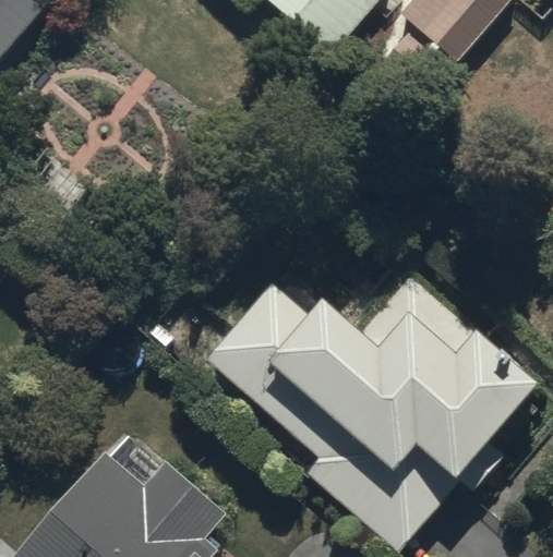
[(0,56),(47,0),(0,0),(0,56)]
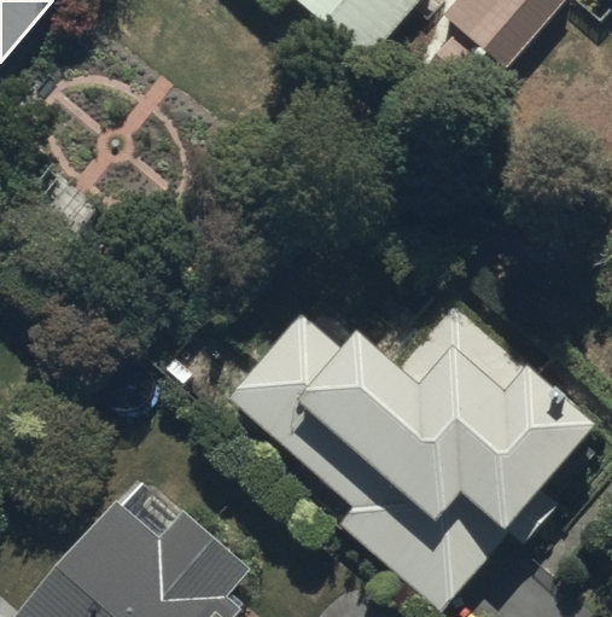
[(295,0),(368,59),(415,0),(295,0)]
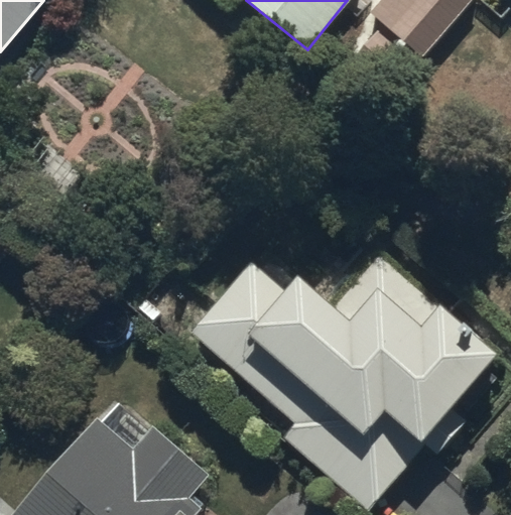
[(420,54),(468,0),(377,0),(369,9),(420,54)]
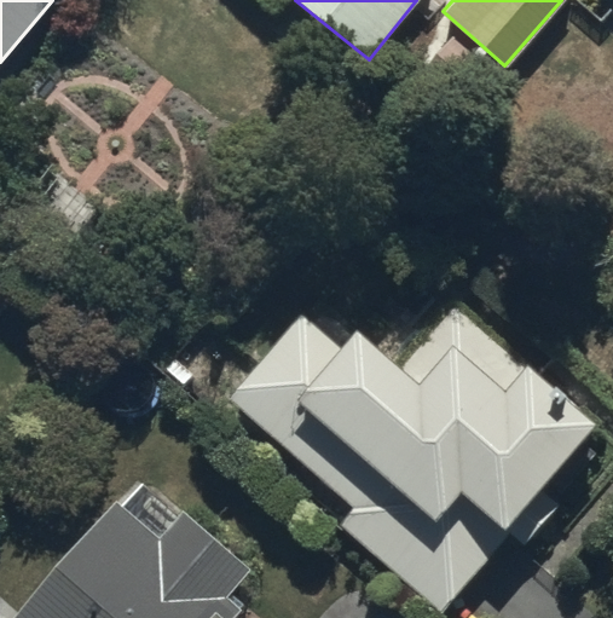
[(300,315),(226,402),(348,503),(335,519),(444,611),(509,532),(525,546),(559,504),(542,491),(596,426),(452,305),(403,364),(362,329),(343,351),(300,315)]
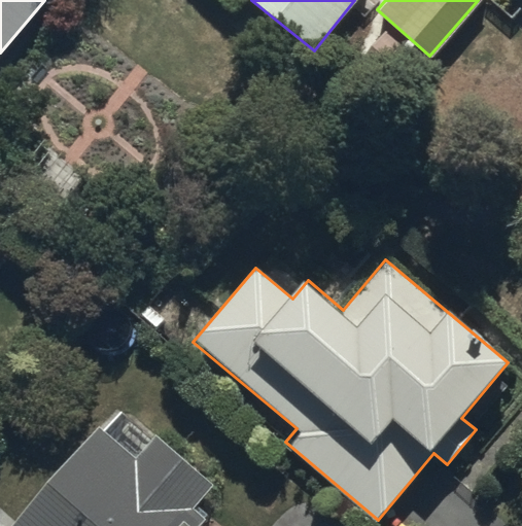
[(93,427),(10,525),(200,525),(206,520),(194,511),(215,484),(155,434),(151,441),(118,414),(102,434),(93,427)]
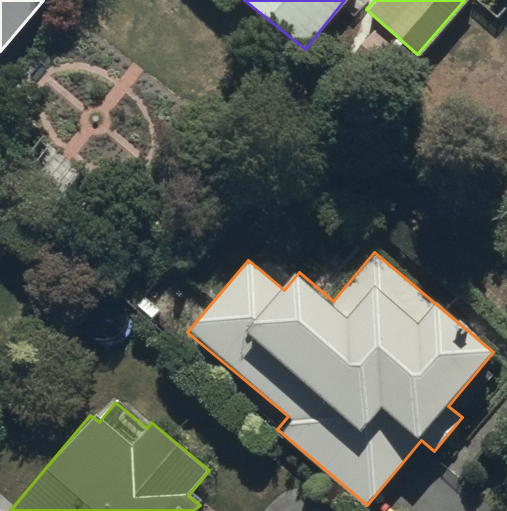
All buildings are outlined.
